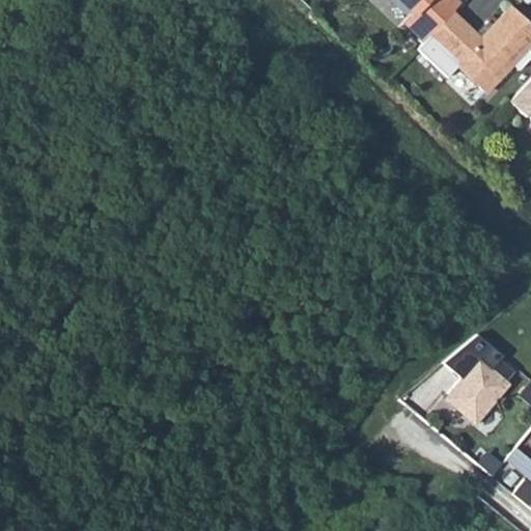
[(420,0),(397,0),(411,12),(402,21),(423,40),(428,36),(441,22),(419,1),(420,0)]
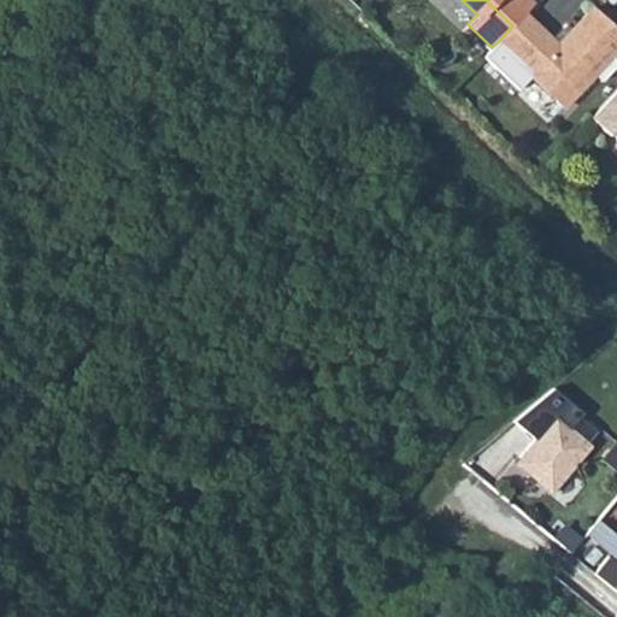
[(488,0),(487,1),(512,25),(523,15),(533,4),(529,0),(488,0)]
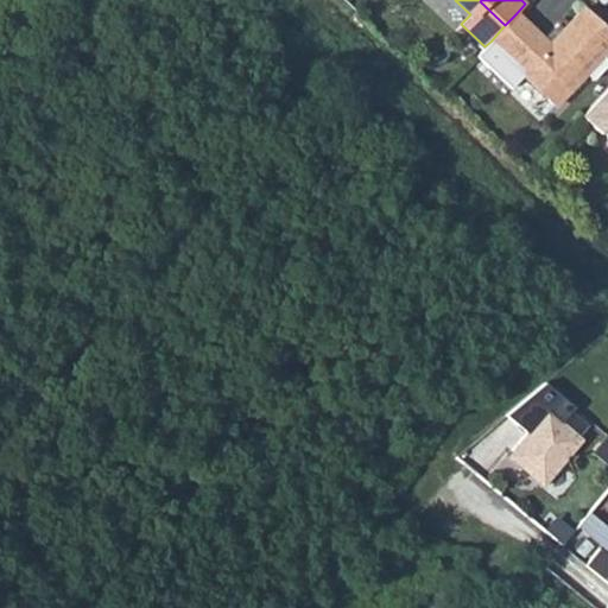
[(505,25),(491,42),(523,71),(520,74),(553,106),(584,73),(591,80),(607,62),(601,56),(607,46),(607,32),(582,8),(562,29),(558,33),(557,43),(552,49),(542,39),(515,14),(505,25)]
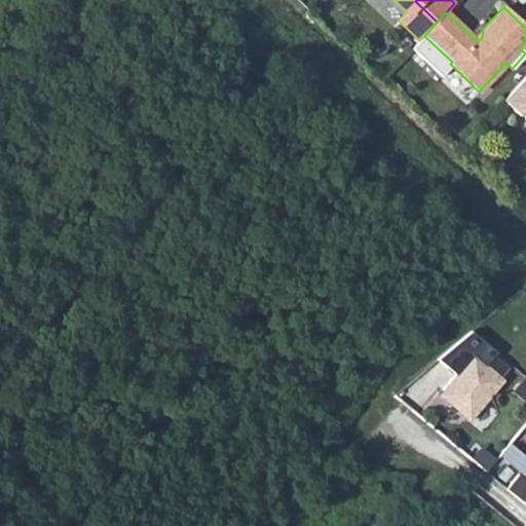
[(468,34),(478,42),(482,37),(483,29),(486,25),(481,20),(468,34)]
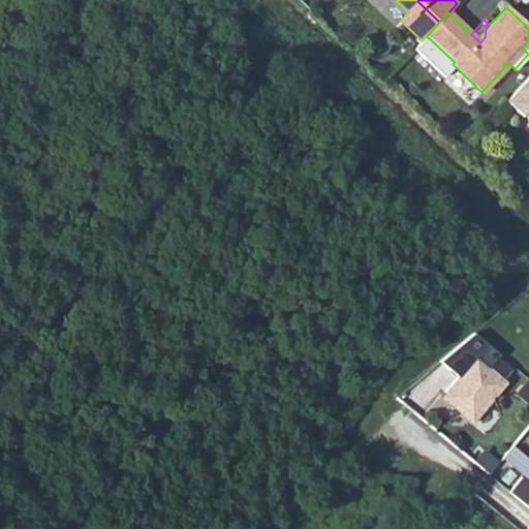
[(528,76),(506,101),(522,117),(528,109),(528,76)]
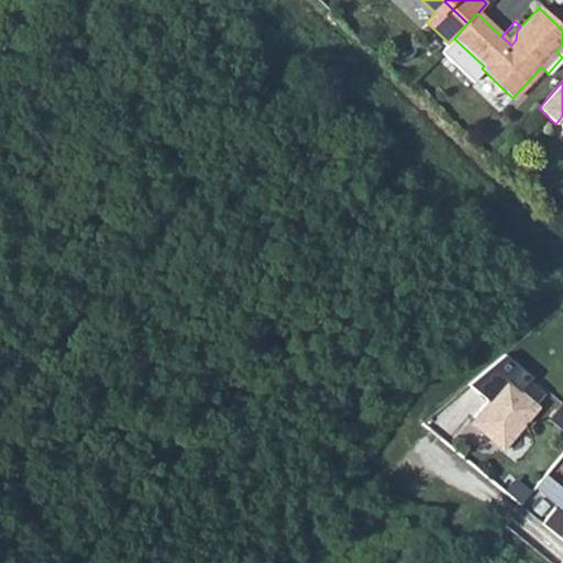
[(490,404),(473,424),(505,451),(543,409),(538,405),(549,393),(508,356),(471,385),(490,404)]
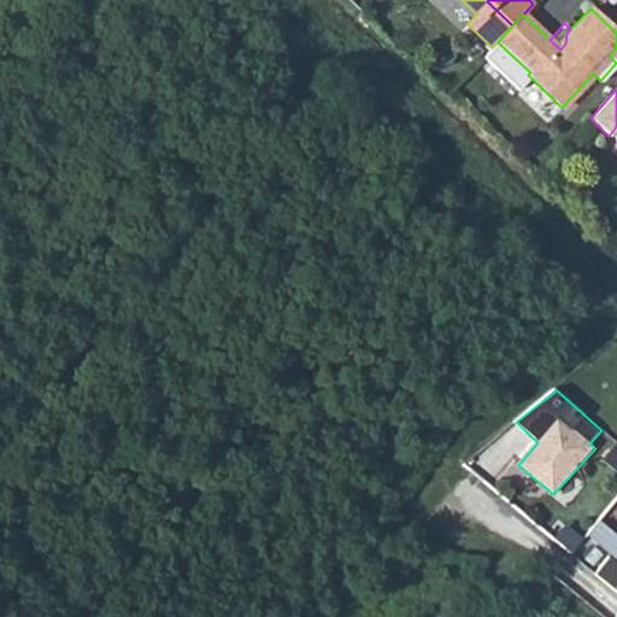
[(616,444),(604,460),(616,470),(616,444)]
